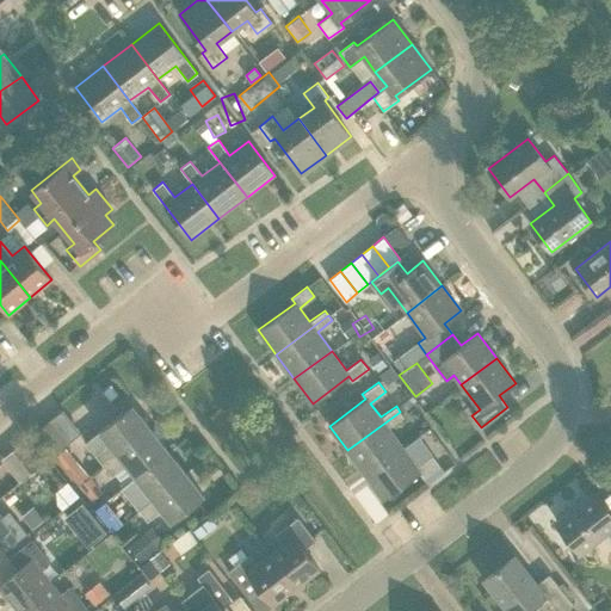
[(109,401),(118,393),(111,384),(102,392),(109,401)]
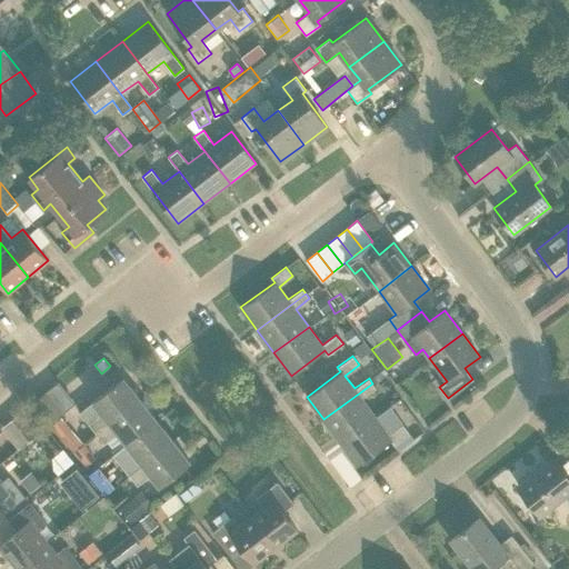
[(88,422),(96,432),(139,398),(122,377),(92,400),(101,411),(88,422)]
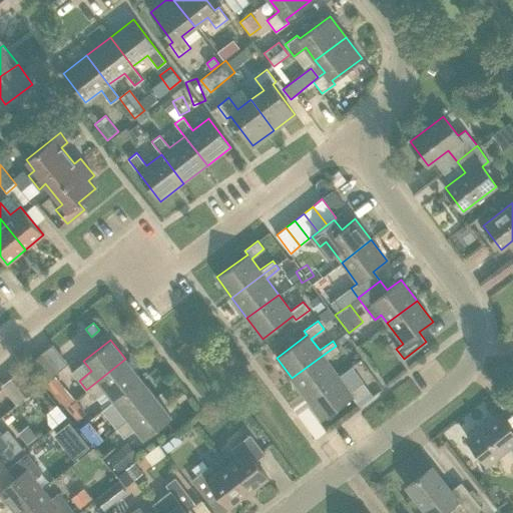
[(68,363),(52,343),(30,361),(46,381),(68,363)]
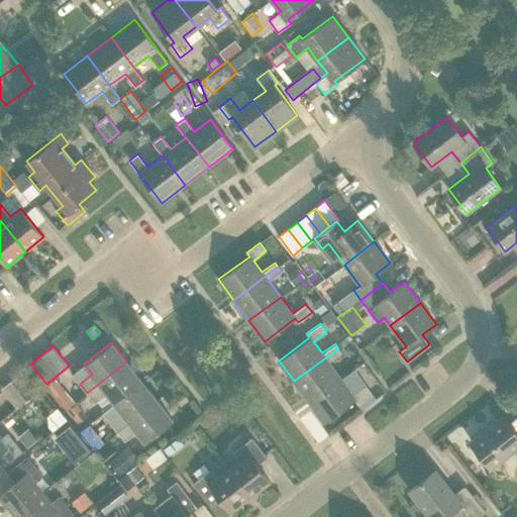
[(338,348),(294,381),(309,402),(340,379),(329,363),(341,352),(338,348)]
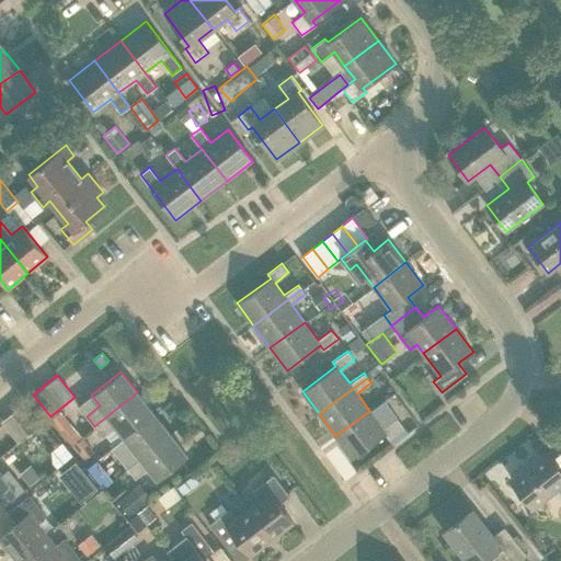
[(116,426),(125,436),(153,413),(137,392),(94,426),(102,437),(116,426)]
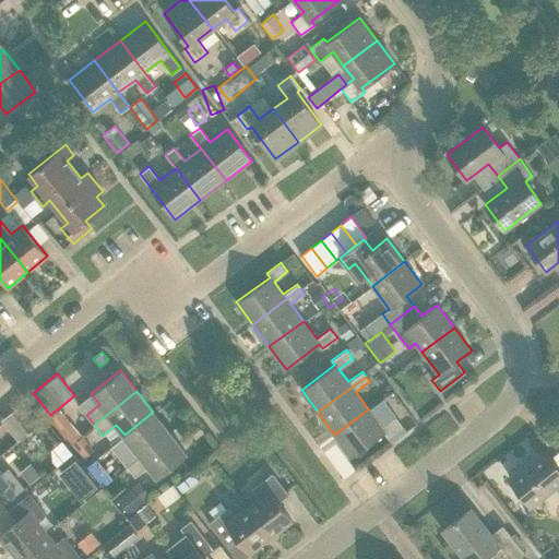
[(39,423),(22,402),(11,412),(28,432),(39,423)]
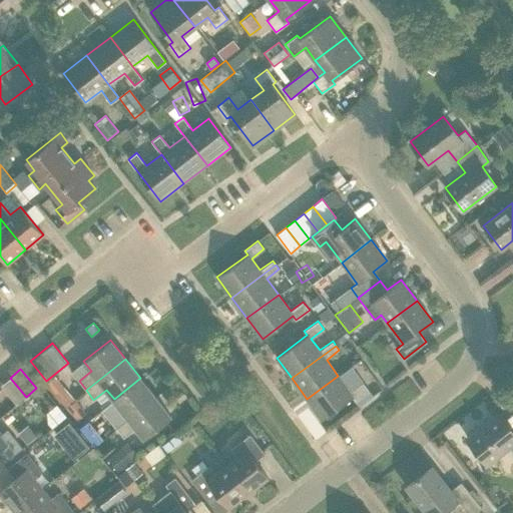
[(350,392),(338,376),(307,399),(322,419),(353,397),(356,401),(369,391),(363,383),(350,392)]
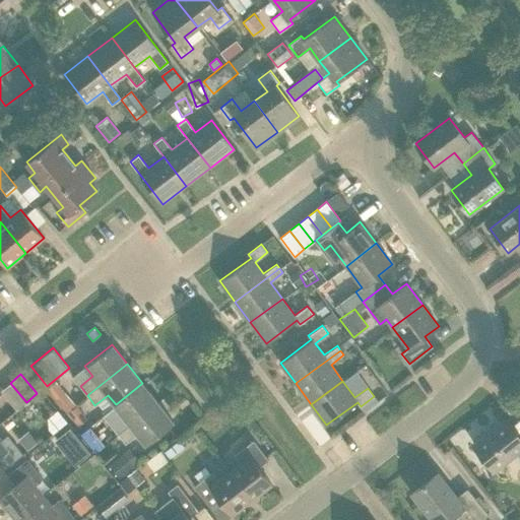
[(16,410),(26,402),(10,383),(0,391),(16,410)]
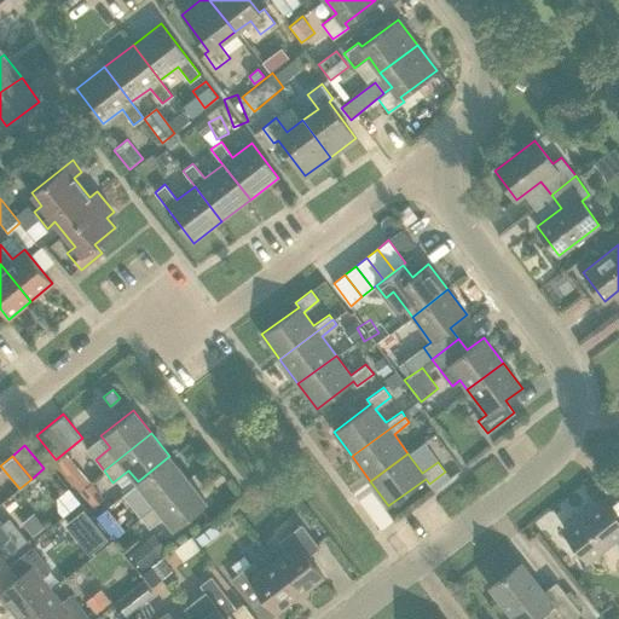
[(140,516),(187,479),(169,456),(138,481),(122,493),(140,516)]
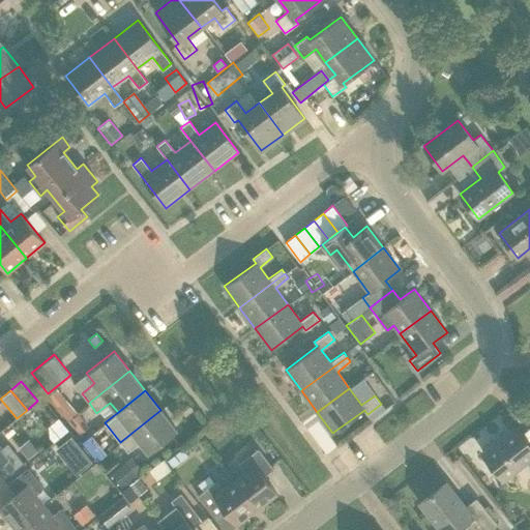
[(176,430),(160,410),(120,442),(127,451),(141,441),(149,452),(176,430)]
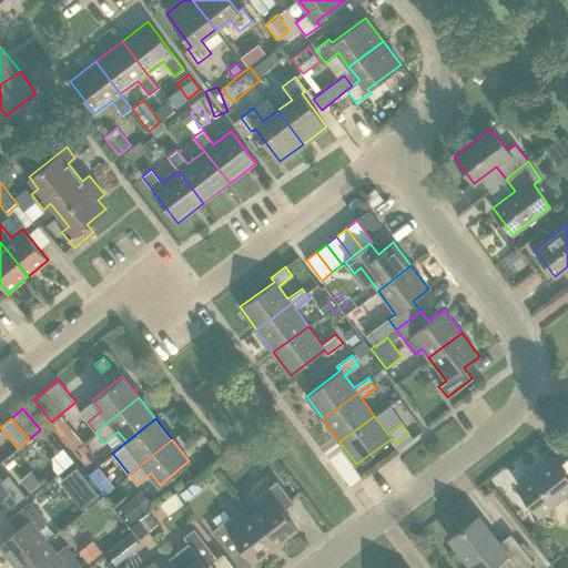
[(567,495),(567,477),(553,458),(517,486),(539,514),(566,493),(567,495)]
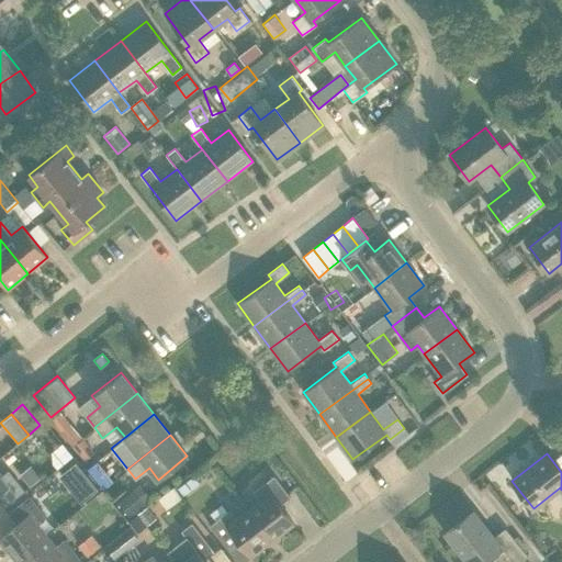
[(77,464),(63,475),(69,483),(82,471),(77,464)]
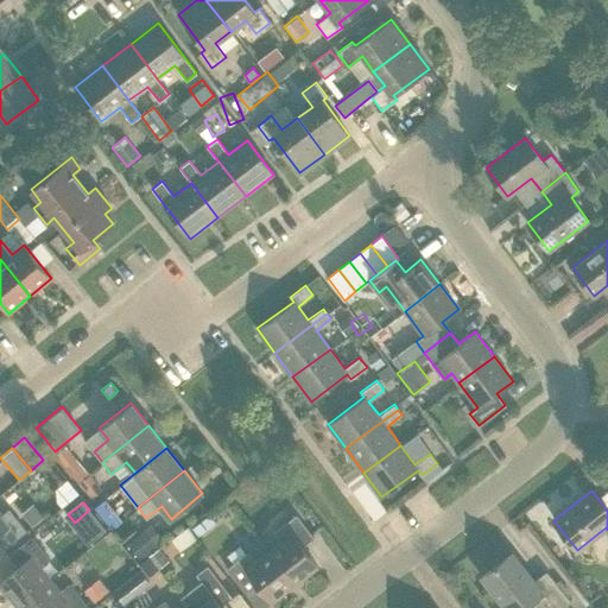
[(32,505),(24,512),(32,524),(42,517),(32,505)]
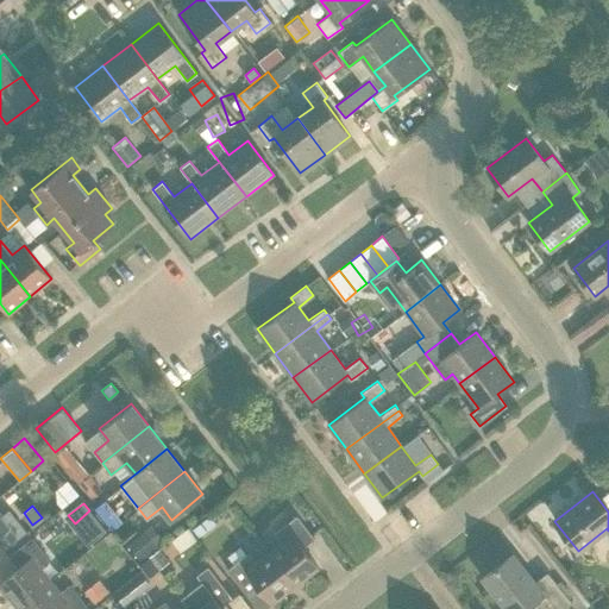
[(186,541),(226,520),(219,508),(180,529),(186,541)]
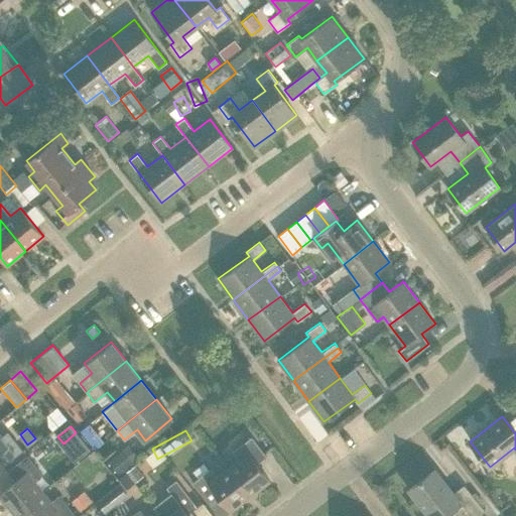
[(0,462),(3,466),(22,450),(7,431),(0,437),(0,462)]
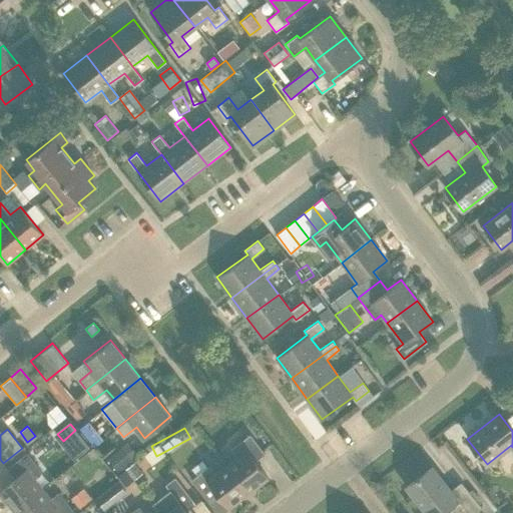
[(226,465),(247,493),(268,478),(254,461),(265,453),(249,434),(231,448),(237,456),(226,465)]
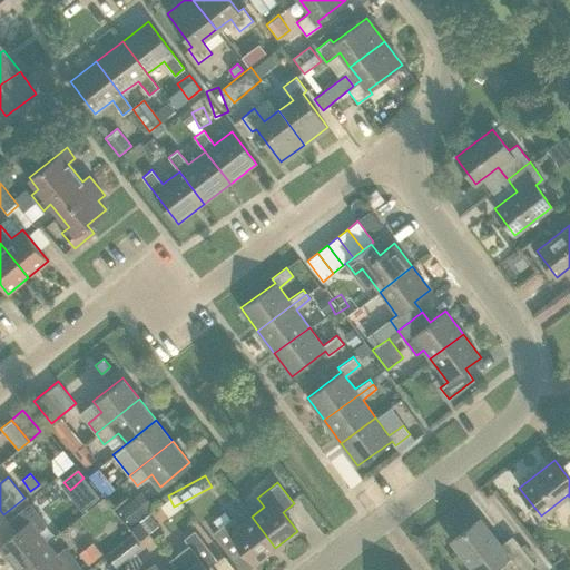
[(119,509),(131,523),(147,511),(135,495),(119,509)]
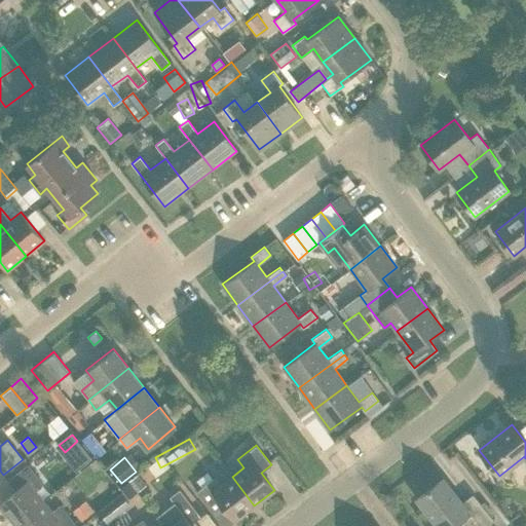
[(0,502),(0,505),(14,524),(43,500),(34,489),(42,483),(27,464),(7,480),(15,490),(0,502)]
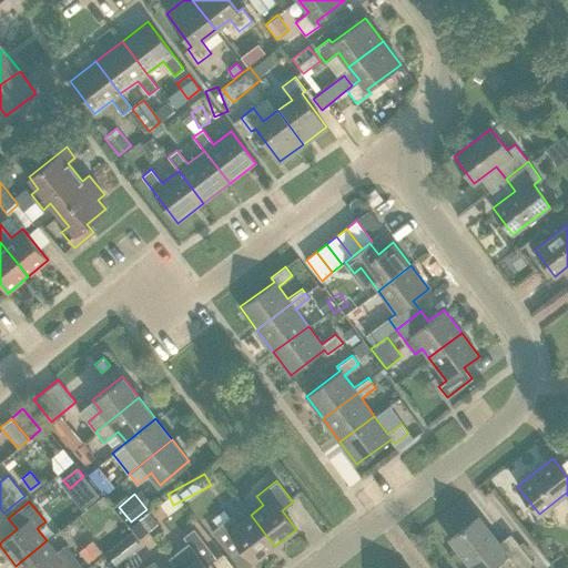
[(274,546),(251,515),(239,524),(232,515),(211,530),(227,553),(239,544),(253,563),(274,546)]
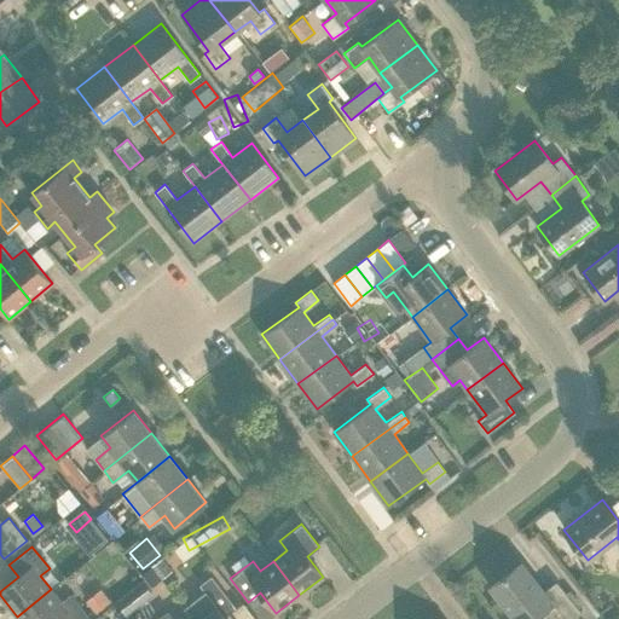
[(547,618),(571,618),(580,612),(561,586),(548,597),(521,563),(490,586),(515,618),(531,618),(542,612),(547,618)]
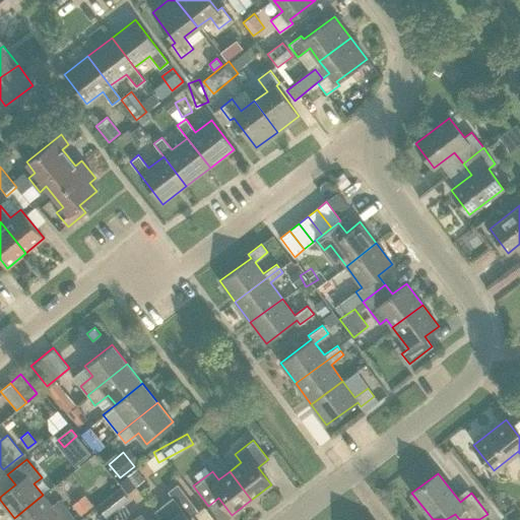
[(173,498),(155,511),(161,519),(190,519),(189,518),(198,511),(177,483),(168,492),(173,498)]
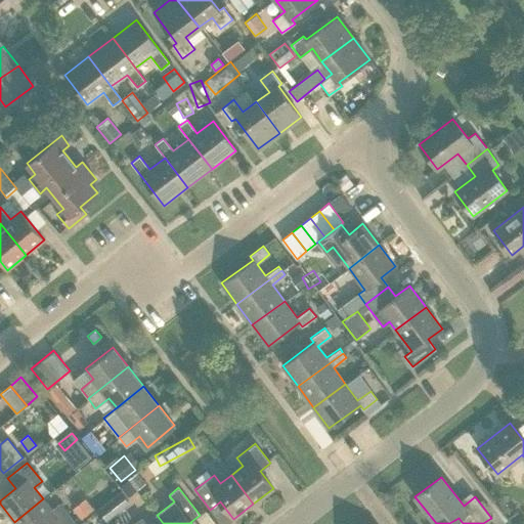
[(95,491),(82,498),(88,511),(101,505),(95,491)]
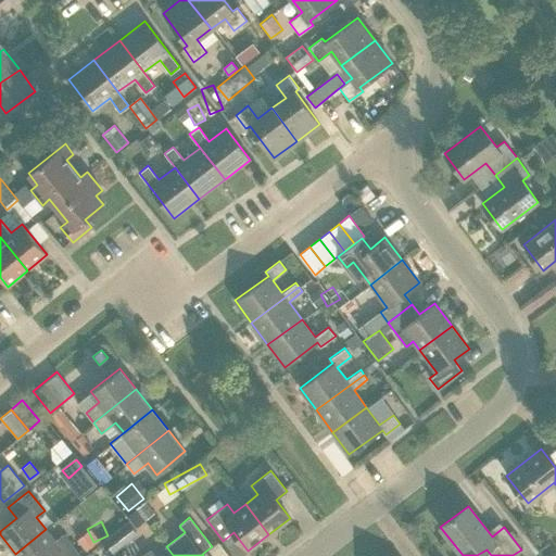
[(55,541),(46,529),(15,554),(17,555),(75,555),(79,553),(63,533),(55,541)]
